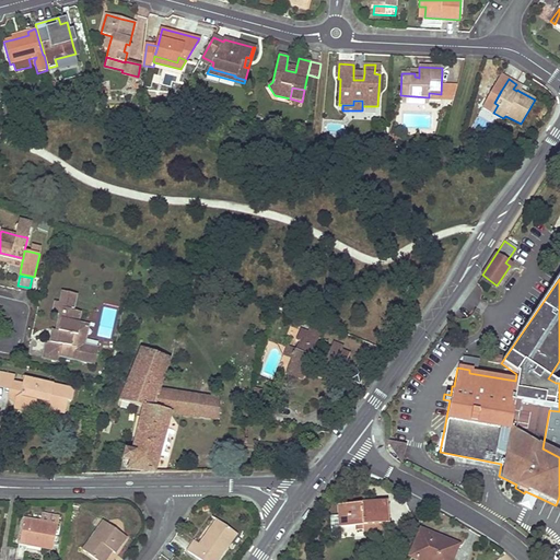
[(63,291),(61,298),(60,303),(56,302),(54,314),(60,316),(62,316),(56,343),(53,342),(47,341),(44,358),(59,361),(60,357),(95,364),(98,349),(84,346),(82,345),(83,336),(78,335),(80,324),(78,323),(80,313),(73,311),(77,294),(63,291)]
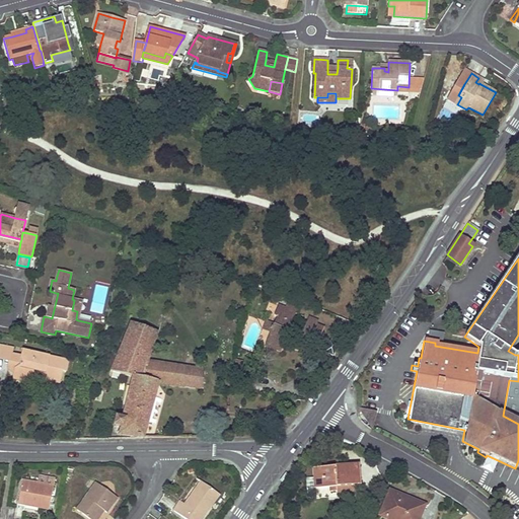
[(96,282),(89,311),(102,314),(108,285),(96,282)]
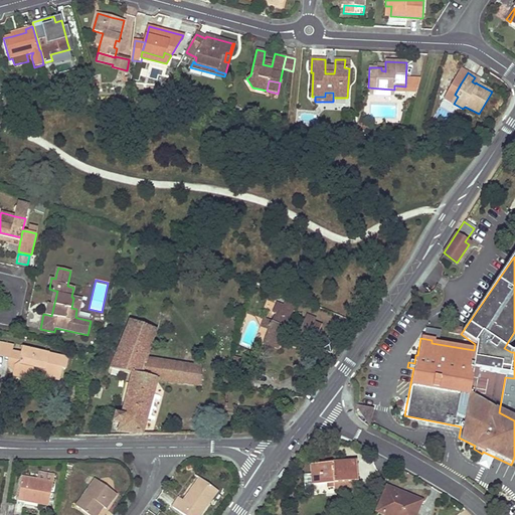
[(51,316),(57,291),(55,291),(52,305),(50,304),(48,315),(51,316)]
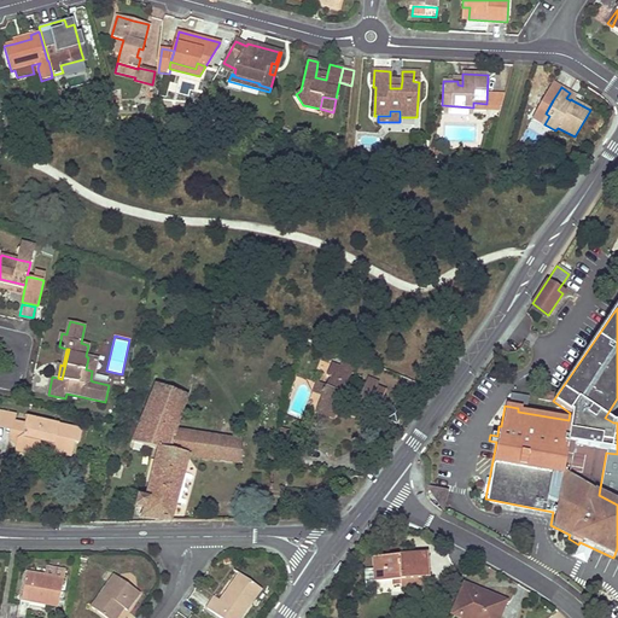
[(98,360),(88,357),(86,369),(92,371),(91,380),(93,382),(98,360)]
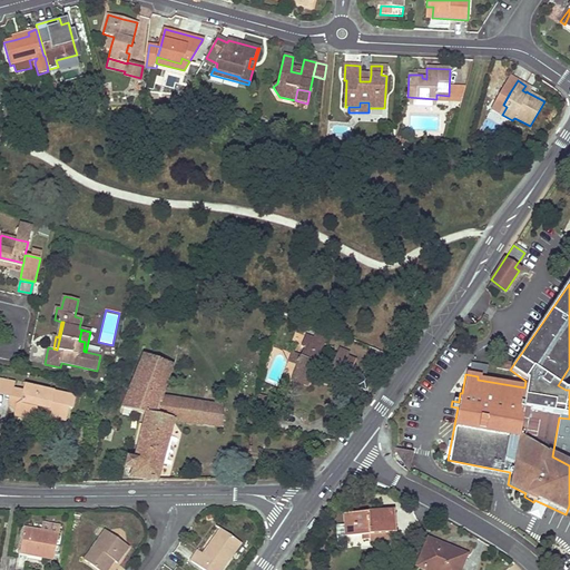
[(321,379),(326,381),(332,383),(333,381),(338,383),(343,371),(351,374),(356,361),(349,357),(351,354),(340,350),(332,366),(318,360),(325,344),(306,336),(302,345),(306,347),(303,355),(298,365),(295,375),(310,382),(315,369),(323,372),(321,379)]
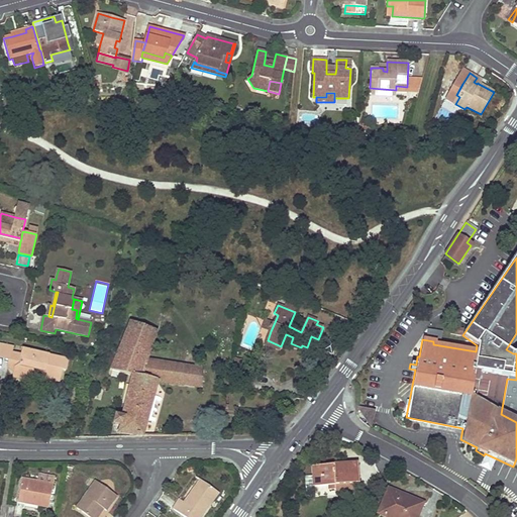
[(271,331),(275,322),(268,319),(265,328),(271,331)]
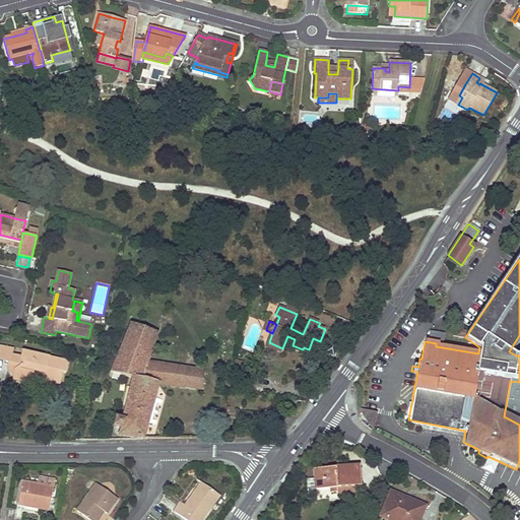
[(122,429),(122,432),(121,436),(143,438),(158,383),(202,389),(203,383),(204,370),(147,362),(155,335),(131,326),(120,355),(115,367),(113,372),(135,378),(124,421),(118,419),(116,427),(122,429)]
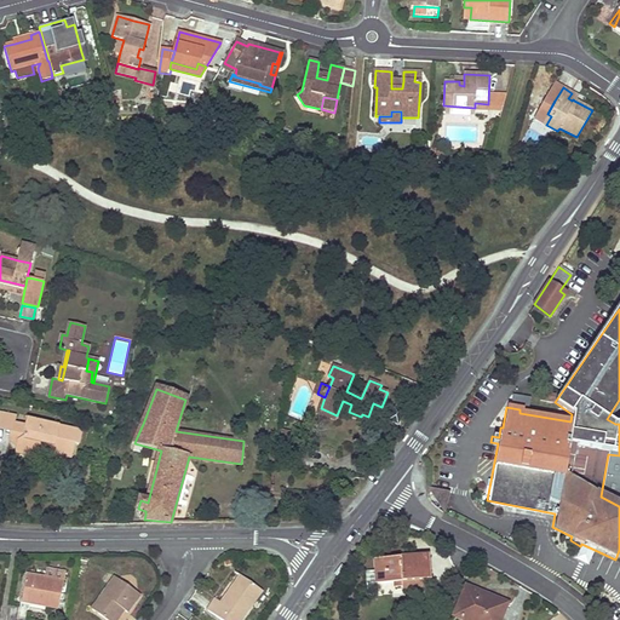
[(555,396),(547,395),(541,394),(540,402),(554,405),(555,396)]
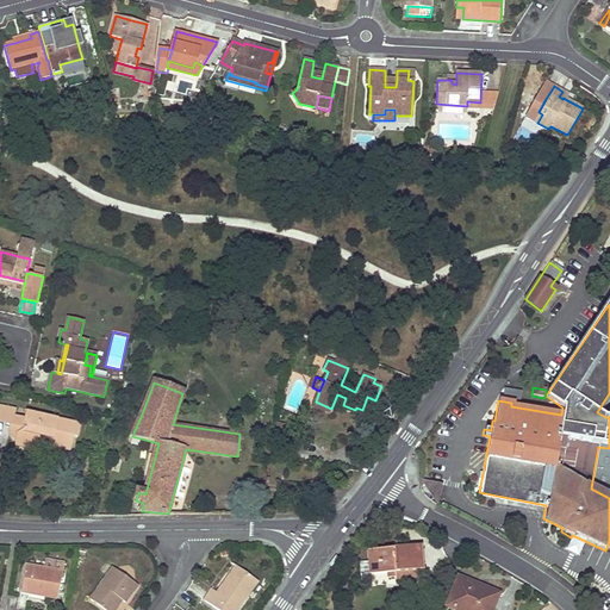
[(315,405),(330,411),(331,409),(316,402),(315,405)]
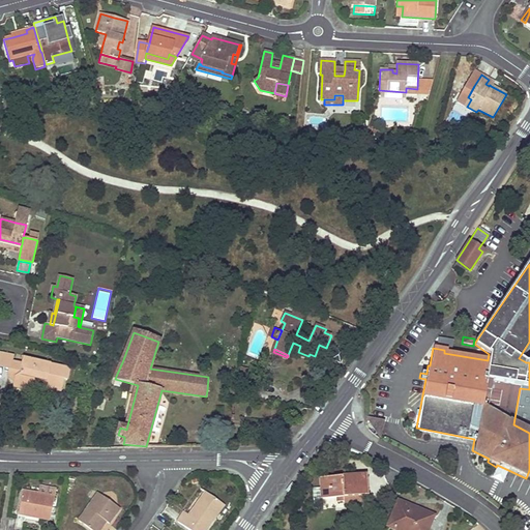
[(332,359),(336,361),(341,363),(345,353),(337,350),(332,359)]
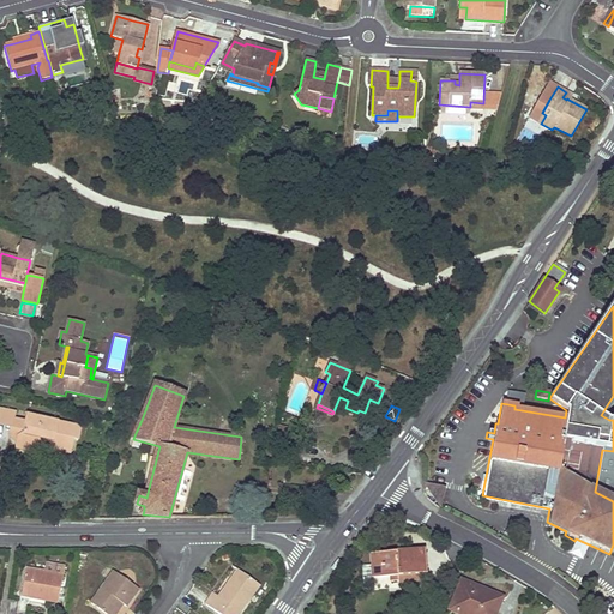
[(13,421),(14,413),(0,410),(0,426),(11,428),(13,421)]
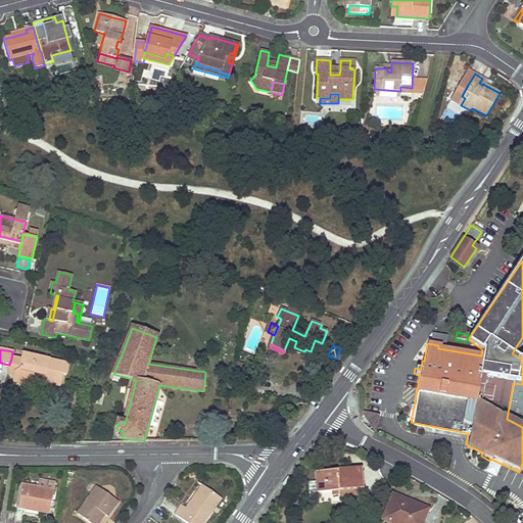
[(9,365),(9,368),(8,371),(15,372),(14,380),(31,384),(33,376),(44,378),(43,381),(59,384),(62,374),(66,375),(68,364),(24,354),(22,360),(19,361),(11,359),(9,365)]
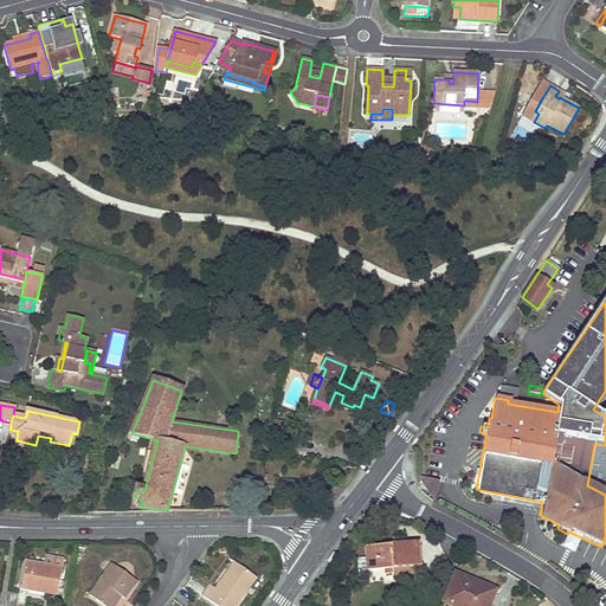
[(134,427),(140,414),(134,412),(128,425),(134,427)]
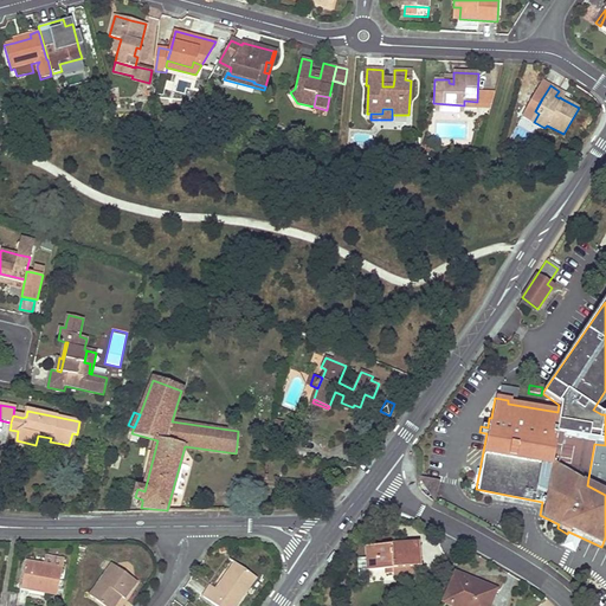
[(434,501),(439,481),(434,479),(418,477),(419,485),(421,491),(426,495),(434,501)]
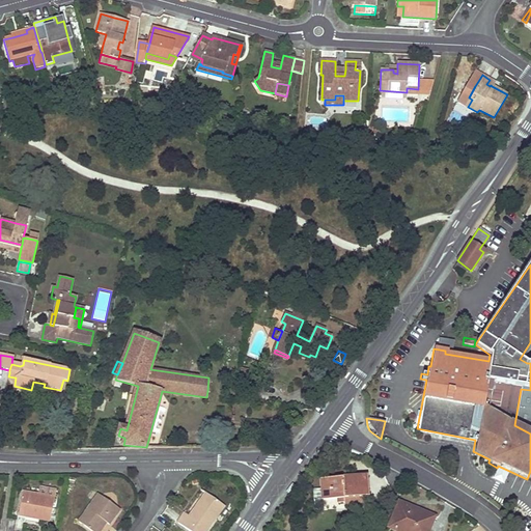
[(490,459),(473,451),(475,456),(488,462),(490,459)]
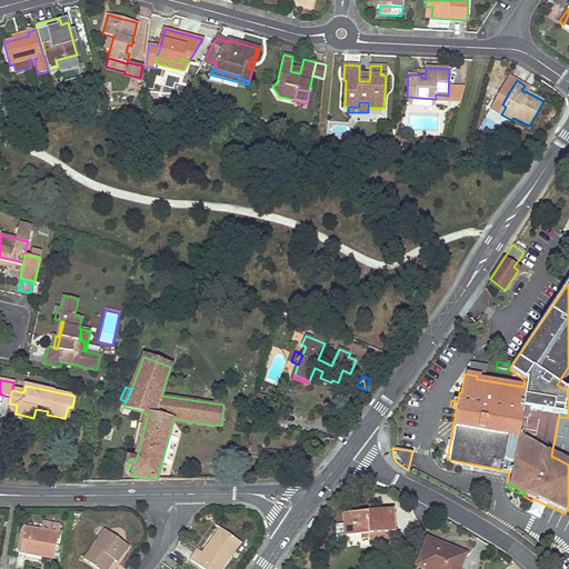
[(546,505),(533,499),(532,501),(528,513),(535,517),(539,520),(546,505)]
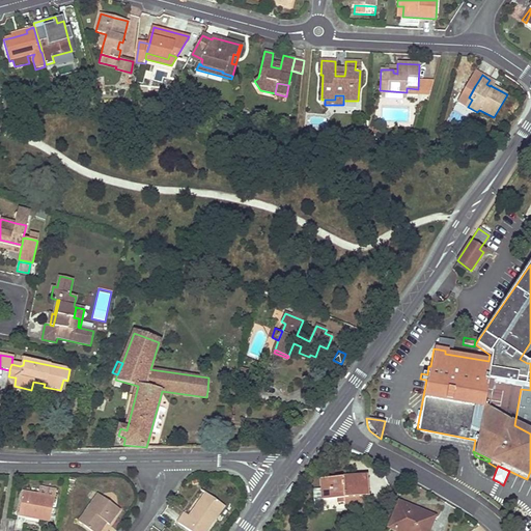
[(339,503),(354,503),(369,502),(367,476),(319,480),(322,500),(338,500),(339,503)]
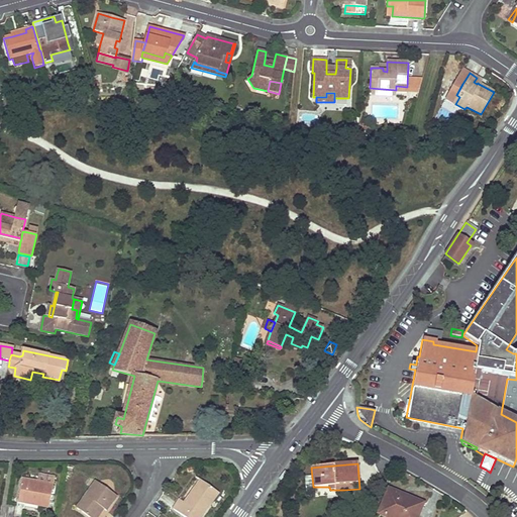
[(281,481),(287,473),(283,470),(278,479),(281,481)]
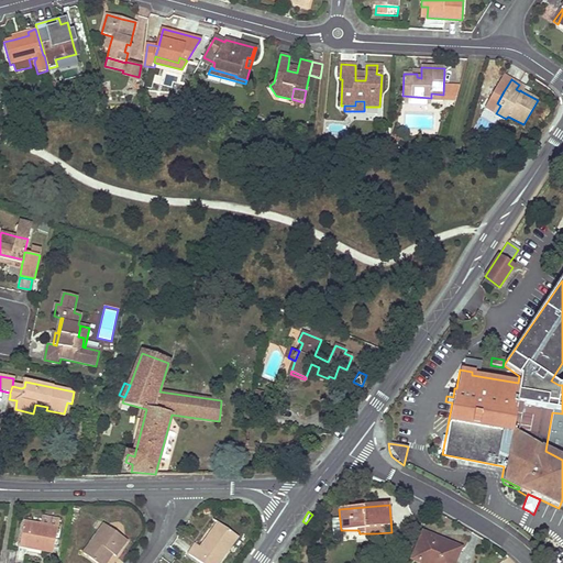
[(29,550),(30,549),(30,548),(40,549),(40,551),(53,553),(57,530),(58,522),(44,519),(42,527),(24,523),(19,548),(29,550)]
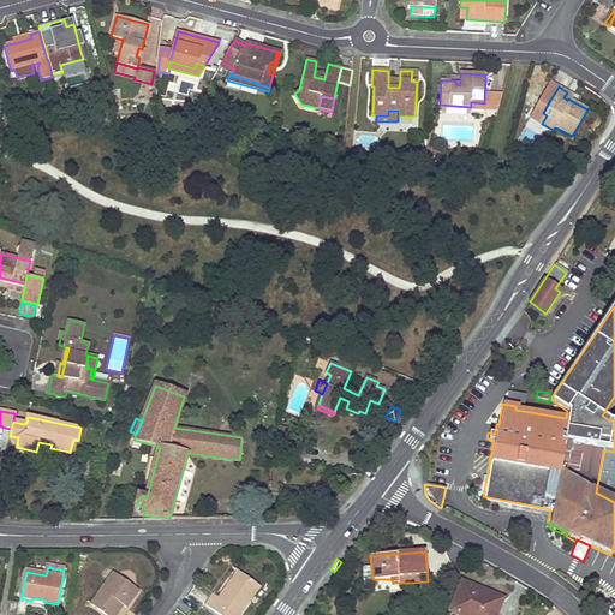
[(227,590),(227,591),(242,573),(239,572),(226,590),(227,590)]
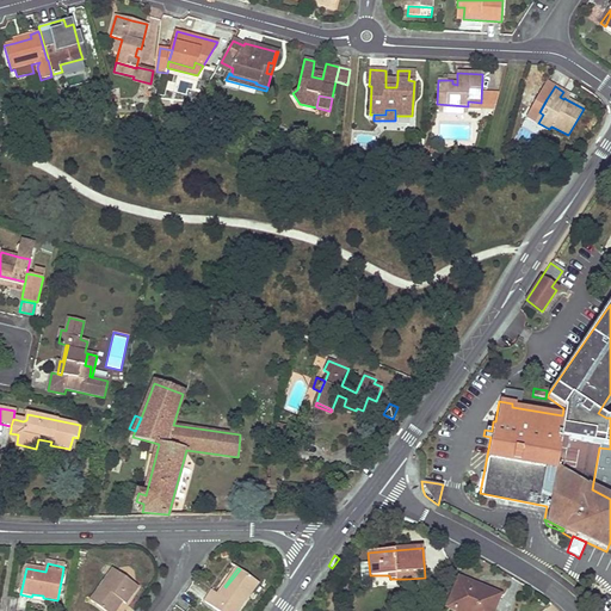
[(111,610),(119,600),(121,602),(122,602),(125,604),(137,587),(112,569),(91,602),(104,610),(111,610)]
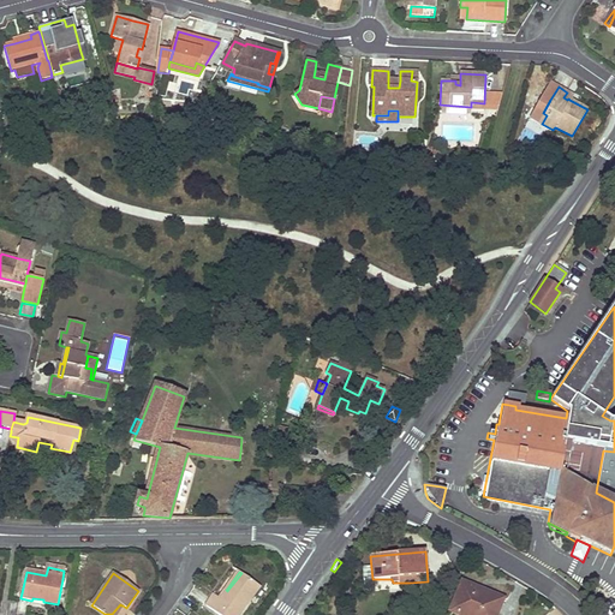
[(227,591),(227,590),(226,590),(220,599),(214,596),(206,605),(219,614),(239,614),(260,586),(242,573),(227,591)]
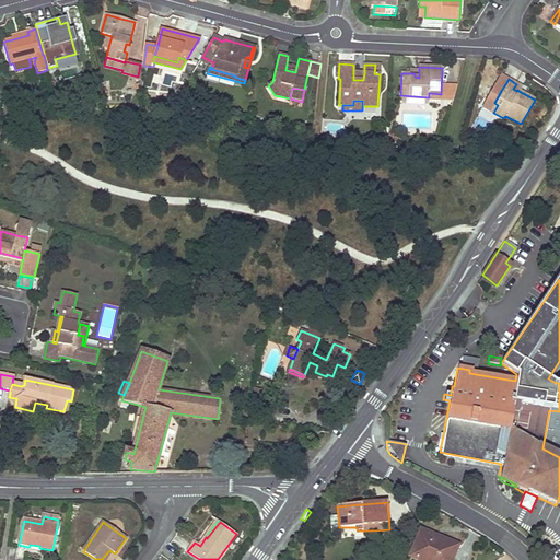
[(419,559),(452,559),(456,549),(434,539),(435,536),(421,529),(411,552),(418,556),(416,559),(419,559)]
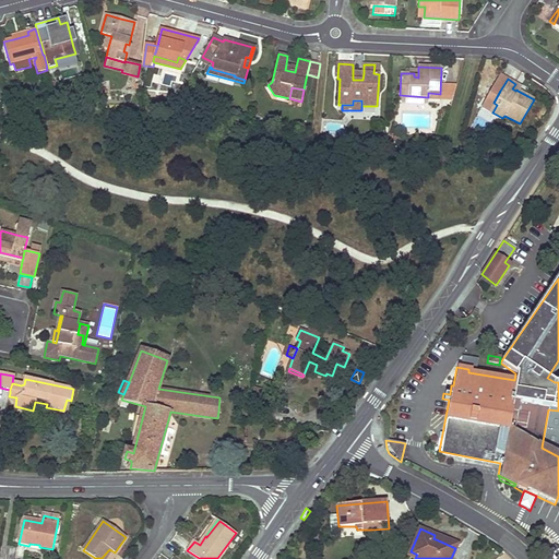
[(435,535),(433,538),(455,548),(458,545),(435,535)]
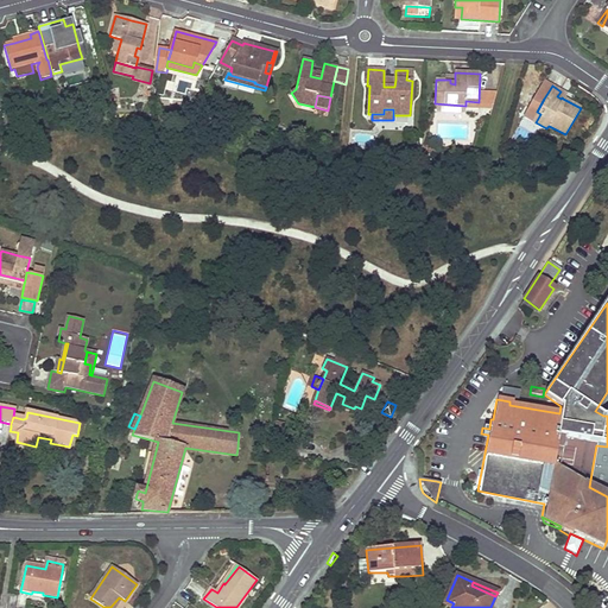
[(115,607),(121,599),(120,599),(119,597),(111,607),(115,607)]
